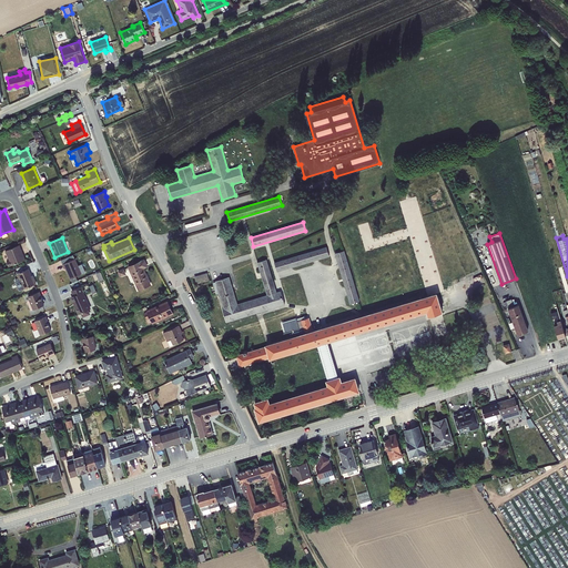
[(19,244),(4,251),(9,261),(7,262),(9,266),(26,260),(19,244)]
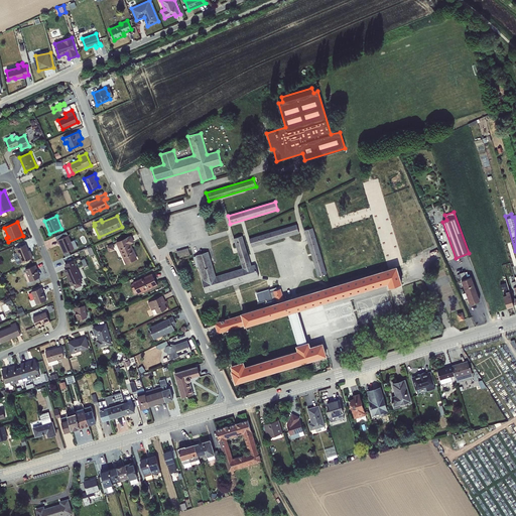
[(296,224),(249,238),(252,247),(299,233),(296,224)]
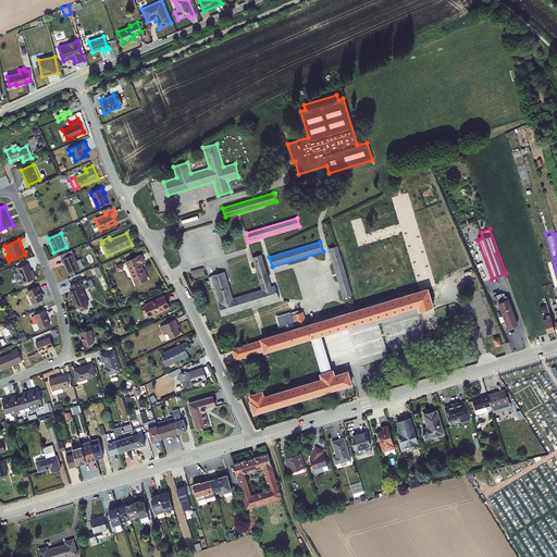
[(337,246),(329,248),(343,298),(353,295),(337,246)]
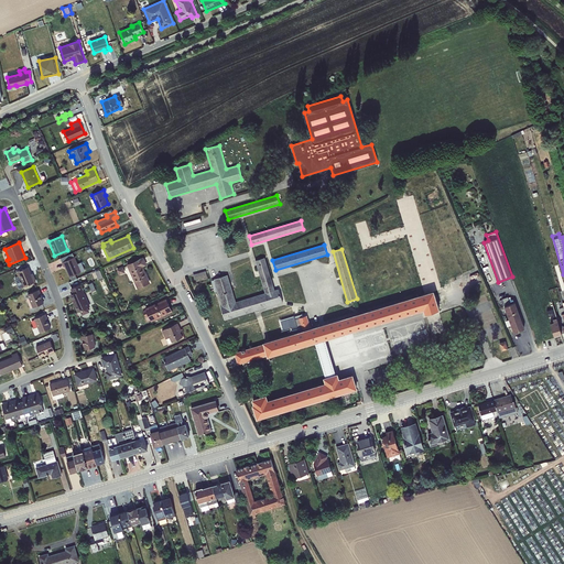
[(74,257),(63,262),(69,278),(85,270),(82,262),(77,263),(74,257)]
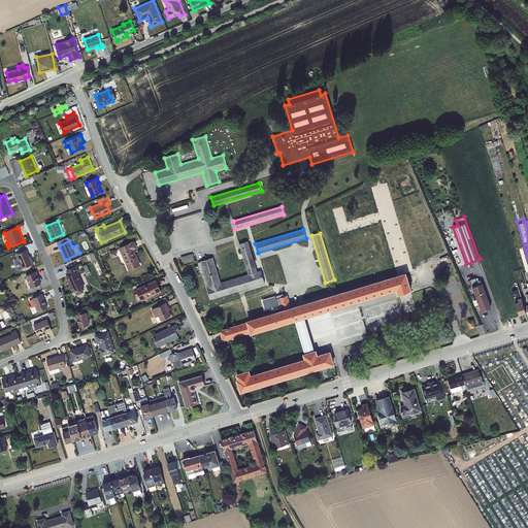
[(134,240),(119,248),(129,270),(141,264),(134,250),(137,248),(134,240)]
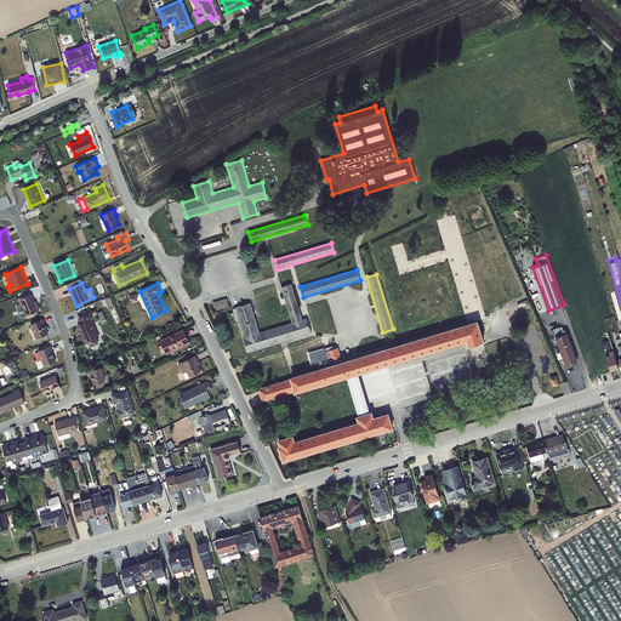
[(251,302),(235,307),(235,308),(239,320),(245,337),(243,337),(248,352),(312,332),(307,318),(302,319),(291,284),(281,286),(292,323),(260,332),(251,302)]
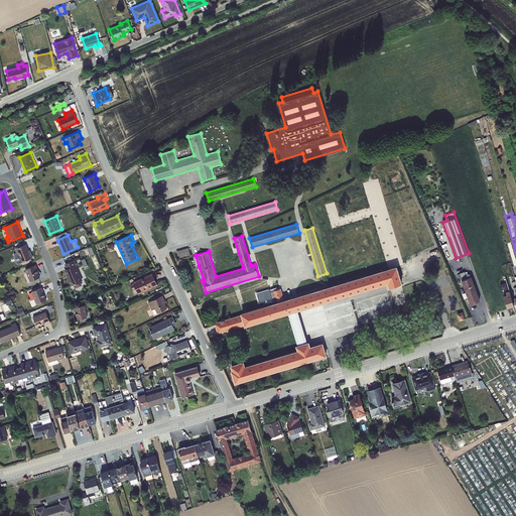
[(26,244),(14,249),(16,254),(18,253),(22,263),(33,258),(30,250),(29,250),(26,244)]
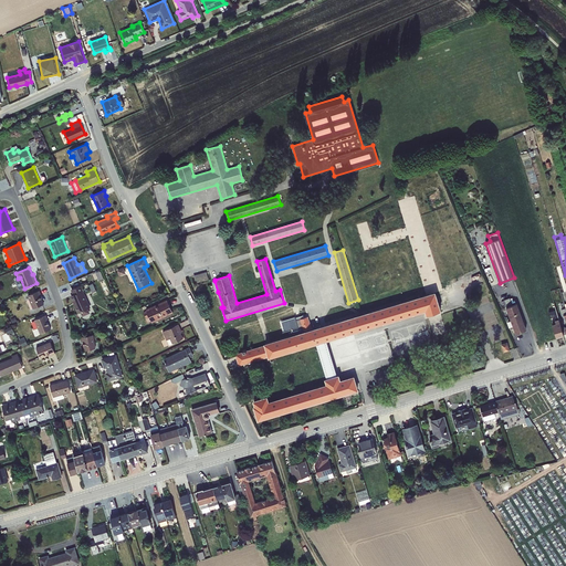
[(207,271),(194,275),(196,283),(209,279),(207,271)]
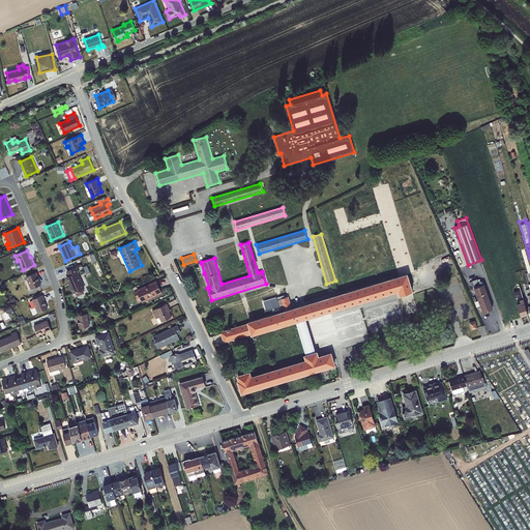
[(68,275),(66,277),(72,293),(76,292),(78,296),(85,293),(83,289),(85,289),(76,267),(66,271),(68,275)]
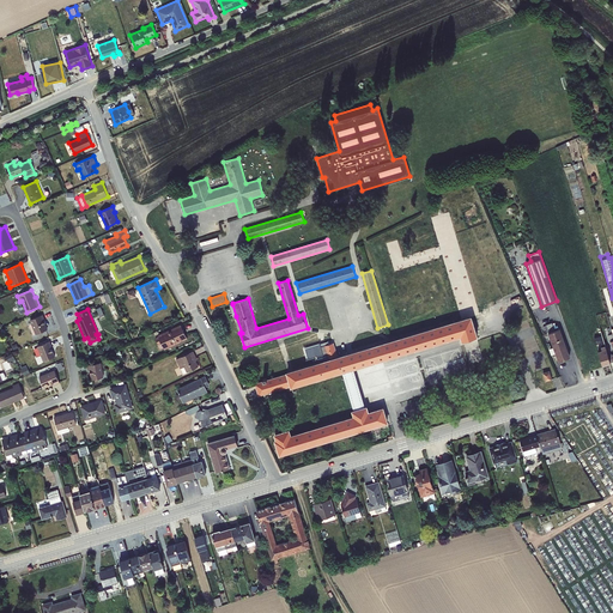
[(43,314),(30,320),(36,334),(48,329),(46,323),(47,323),(43,314)]
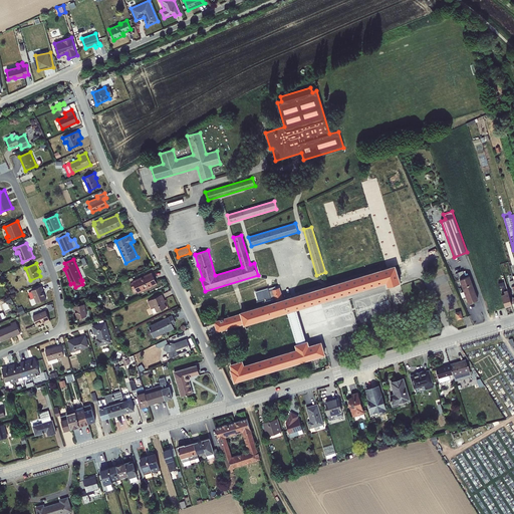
[(244,323),(244,324),(287,311),(296,308),(387,282),(388,286),(401,282),(395,265),(283,298),(276,301),(240,311),(241,313),(214,321),(217,331),(244,323)]
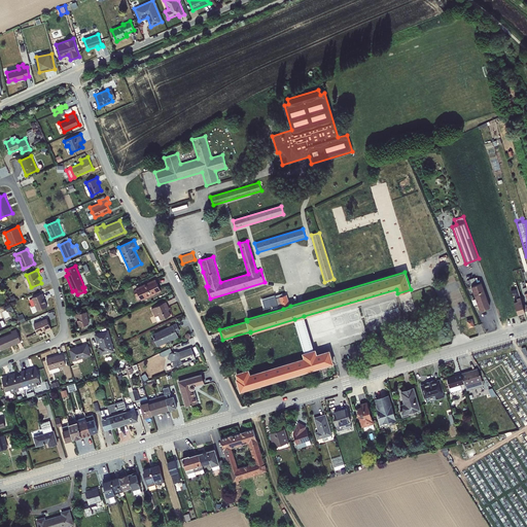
[(162,291),(155,279),(136,288),(136,289),(139,295),(141,301),(162,291)]
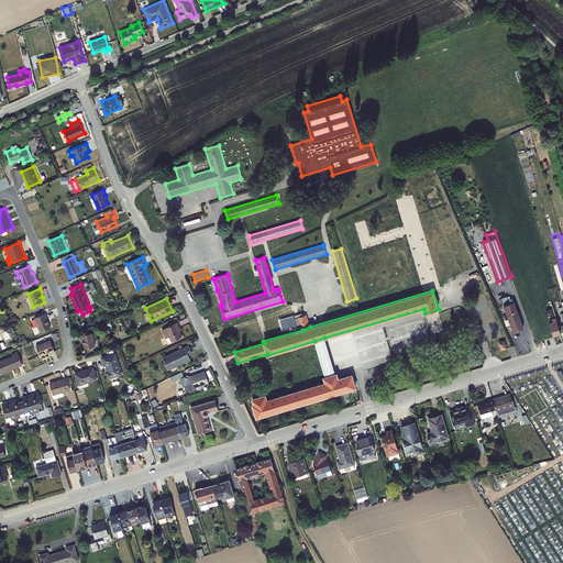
[(510,324),(512,332),(523,328),(514,301),(504,306),(508,318),(510,324)]
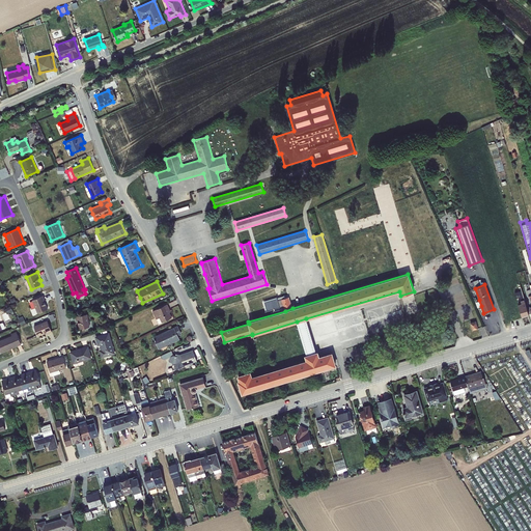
[(301,286),(291,289),(294,296),(303,292),(301,286)]
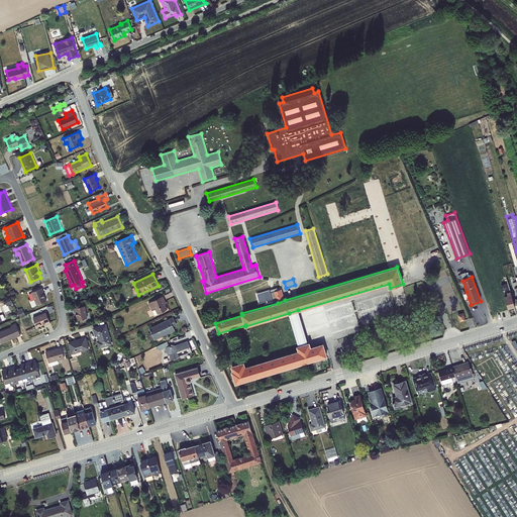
[(279,282),(272,285),(278,303),(285,300),(282,289),(281,290),(279,282)]
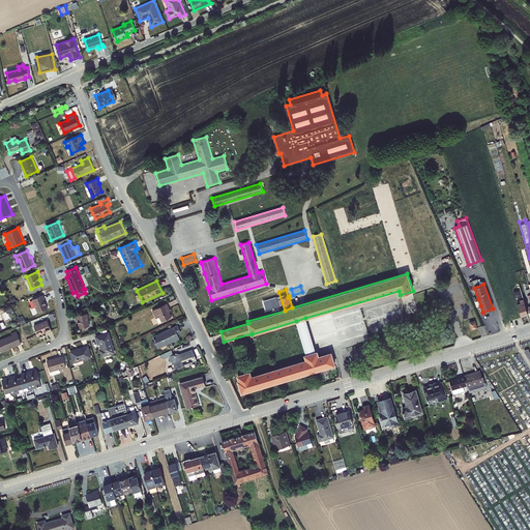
[(43,295),(32,299),(35,306),(32,308),(34,314),(49,308),(45,300),(46,300),(43,295)]
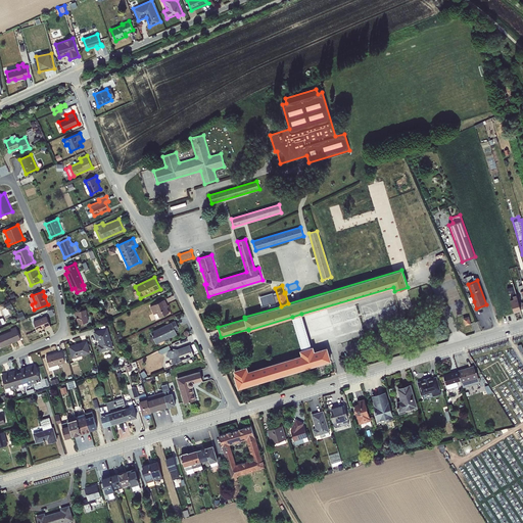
[(514,298),(511,299),(514,312),(521,310),(517,295),(513,296),(514,298)]
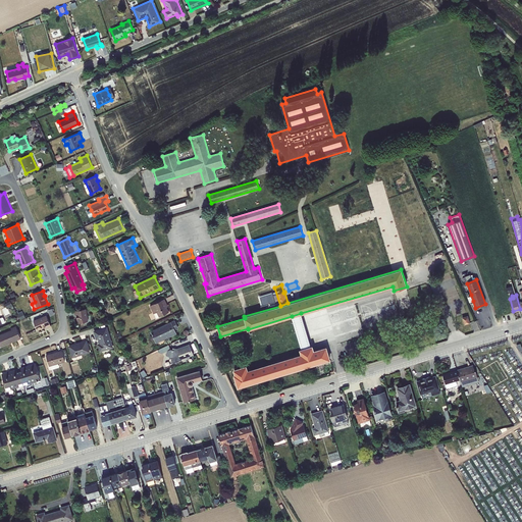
[(164,299),(150,306),(154,314),(154,313),(156,318),(169,312),(167,307),(168,306),(164,299)]
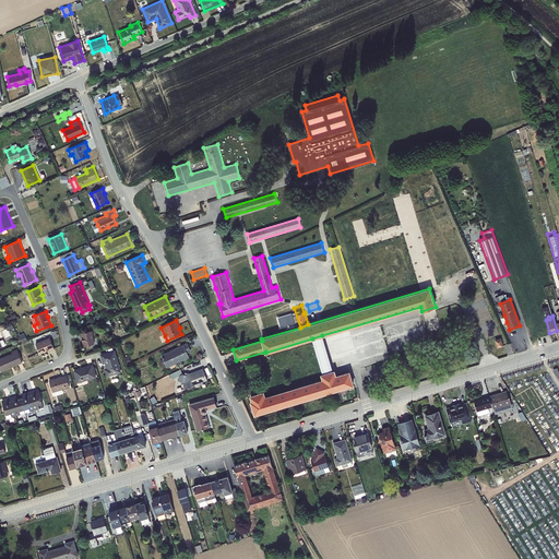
[(11,322),(4,325),(8,331),(14,326),(11,322)]
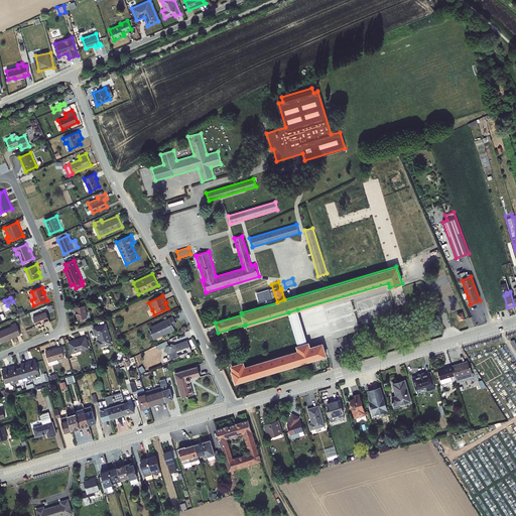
[(85,305),(74,307),(74,311),(76,311),(77,319),(88,317),(85,305)]
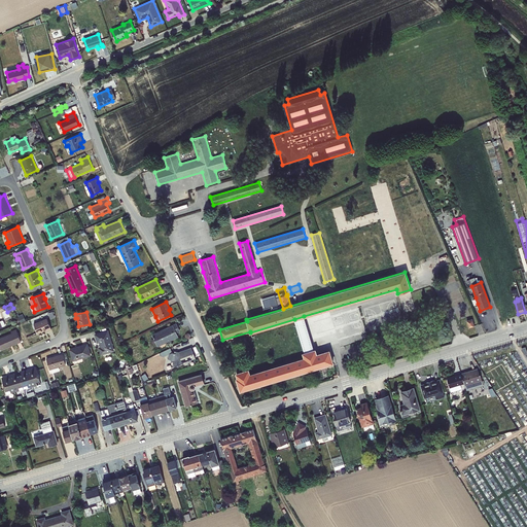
[(23,314),(18,316),(21,323),(26,320),(23,314)]
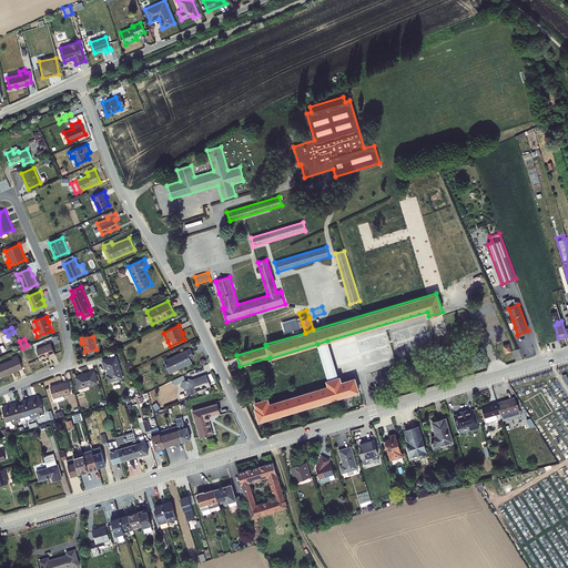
[(328,379),(338,376),(327,341),(317,344),(328,379)]
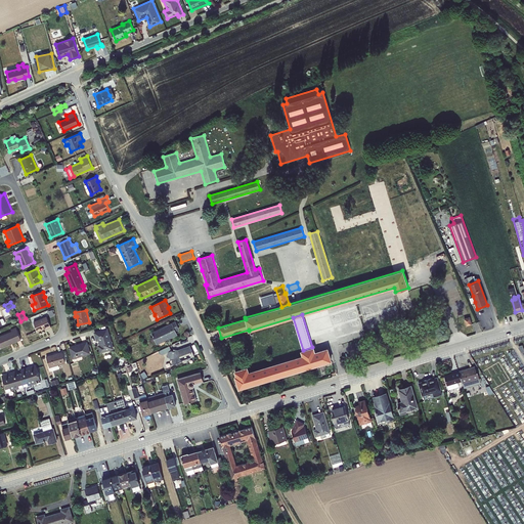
[(34,321),(38,332),(46,328),(47,329),(51,328),(46,316),(34,321)]
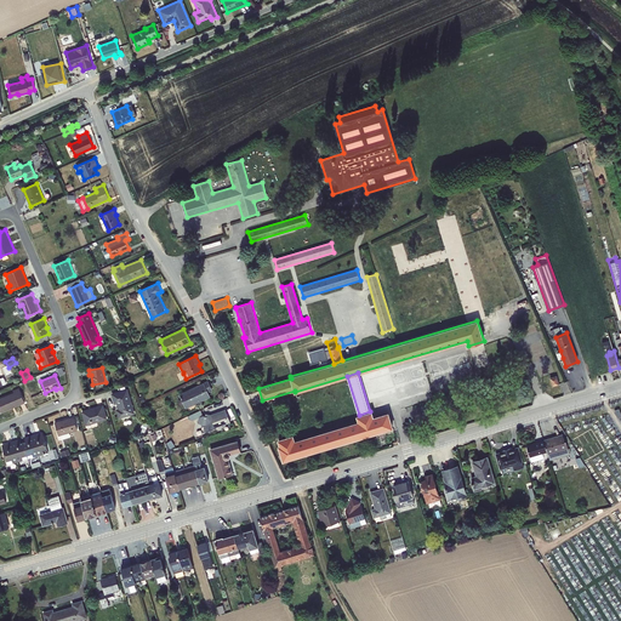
[(557,376),(547,379),(551,387),(559,385),(557,376)]
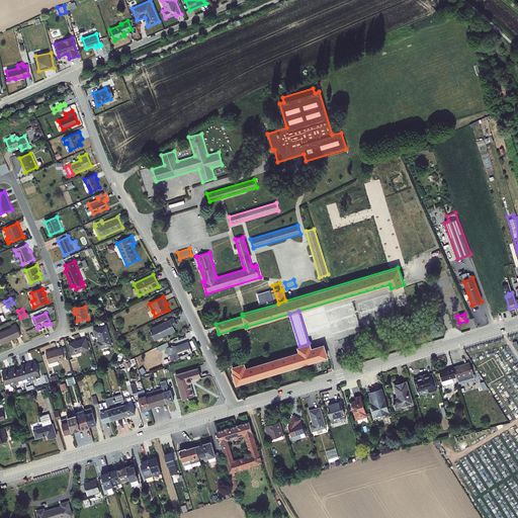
[(173,318),(150,329),(155,341),(175,331),(174,327),(177,326),(173,318)]
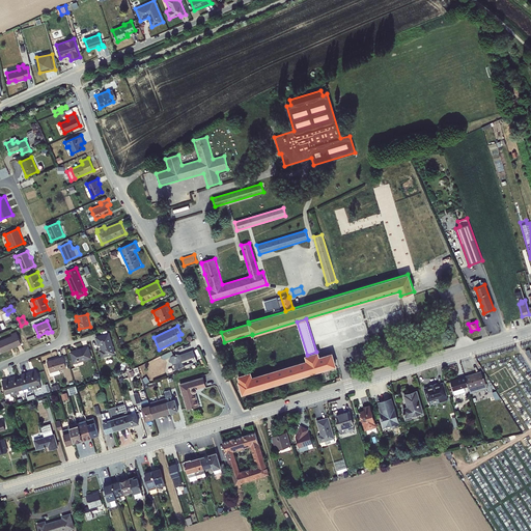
[(0,351),(1,353),(21,344),(16,332),(11,334),(11,335),(0,339),(0,351)]
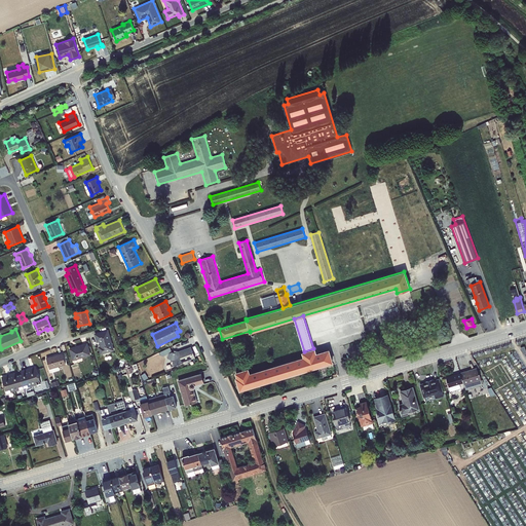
[(108,329),(95,333),(97,342),(99,342),(100,346),(99,346),(101,354),(114,350),(108,329)]
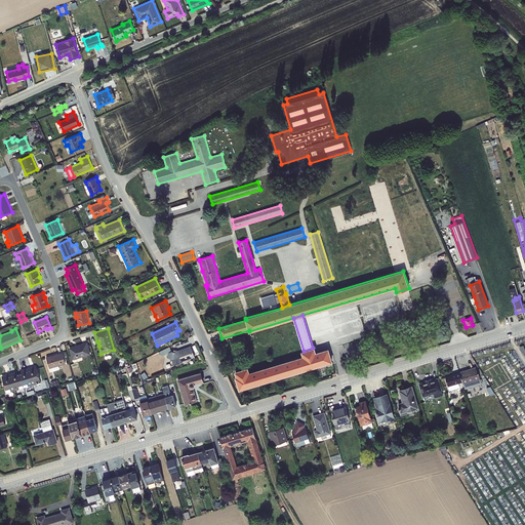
[(171,345),(172,350),(185,347),(184,345),(188,344),(187,340),(171,345)]
